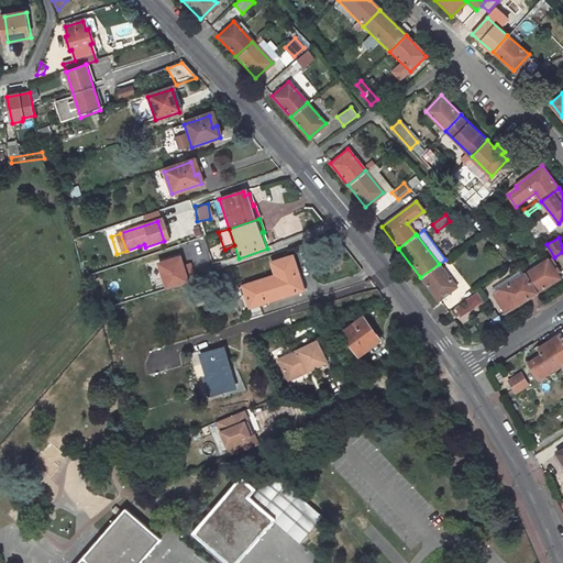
[(152,263),(161,289),(186,280),(176,254),(152,263)]
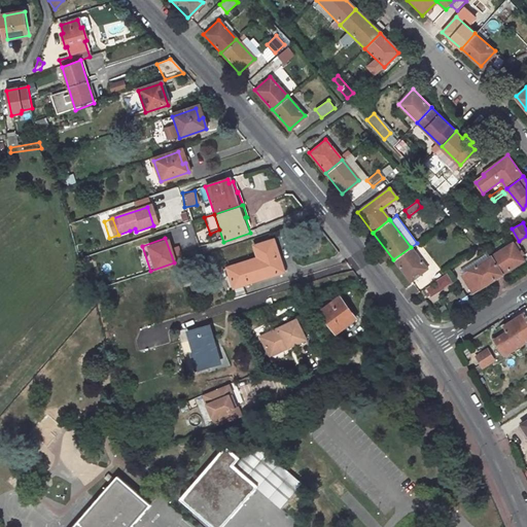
[(256,257),(225,268),(232,287),(235,286),(236,290),(229,292),(232,301),(245,295),(243,288),(251,285),(250,281),(287,270),(282,253),(277,255),(272,240),(252,246),(256,257)]
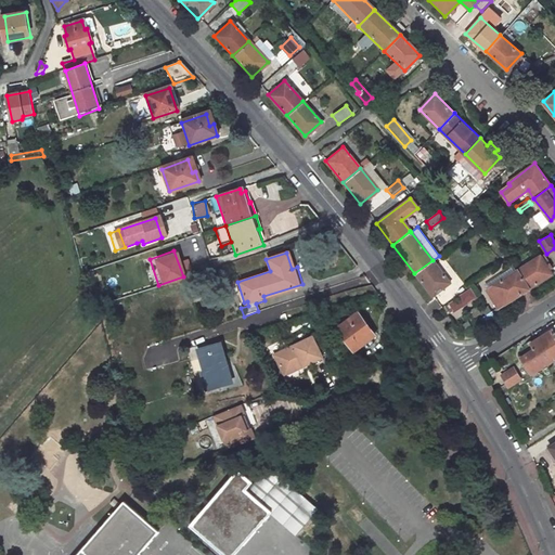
[(541,257),(540,255),(517,270),(529,288),(552,274),(546,265),(550,263),(544,255),(541,257)]
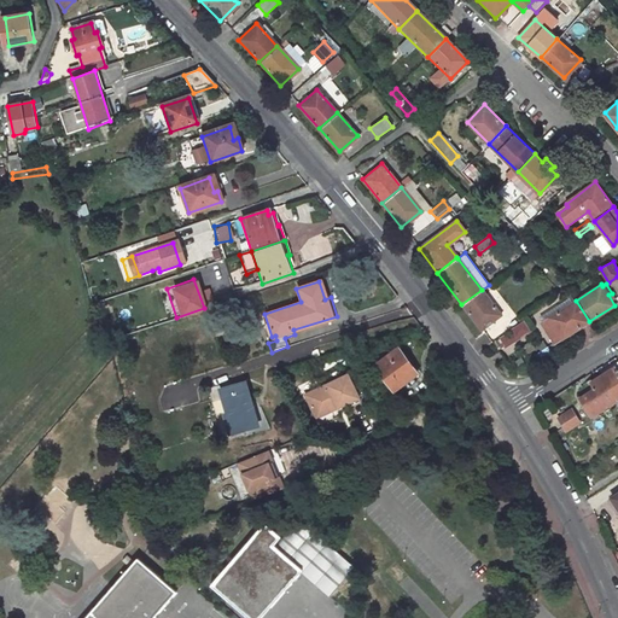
[(481,328),(500,314),(482,290),(461,304),(481,328)]
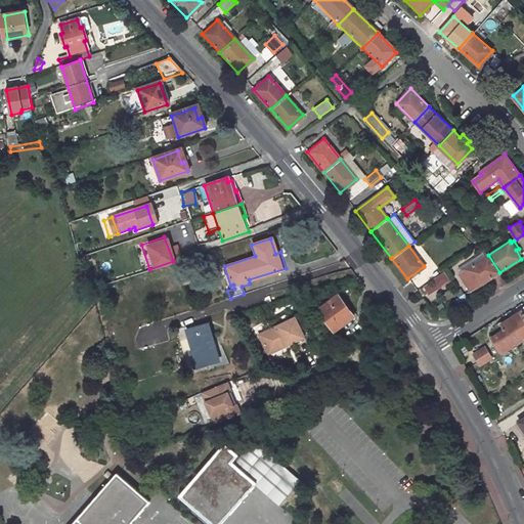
[(488,255),(460,273),(470,292),(499,272),(488,255)]
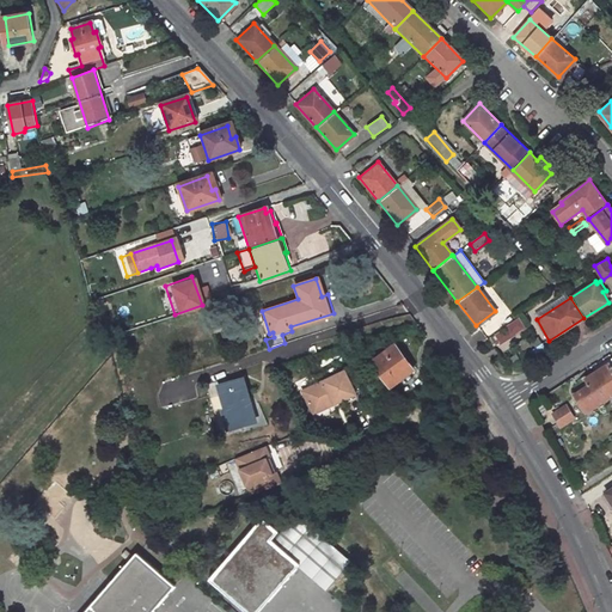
[(493,330),(499,344),(525,334),(518,319),(493,330)]
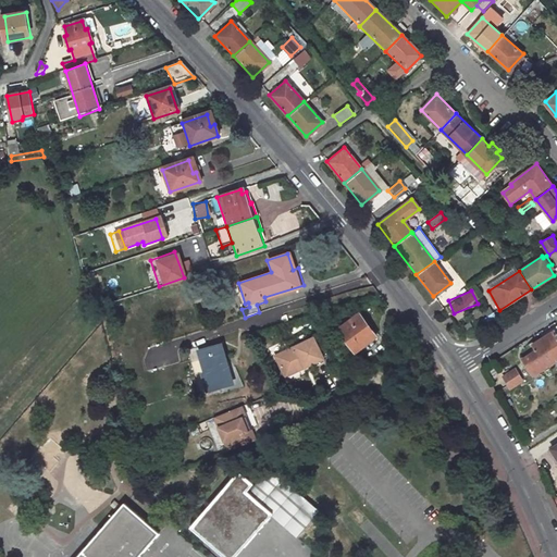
[(181,325),(195,323),(192,306),(177,308),(181,325)]
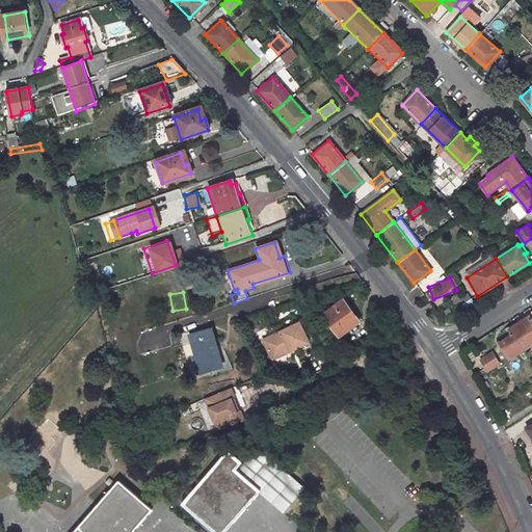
[(342,301),(322,317),(339,339),(360,323),(342,301)]
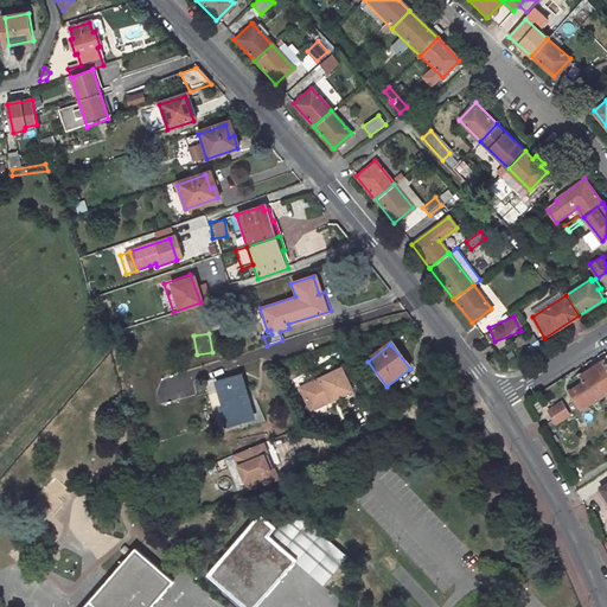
[(606,393),(606,360),(606,359),(592,369),(606,394),(606,393)]
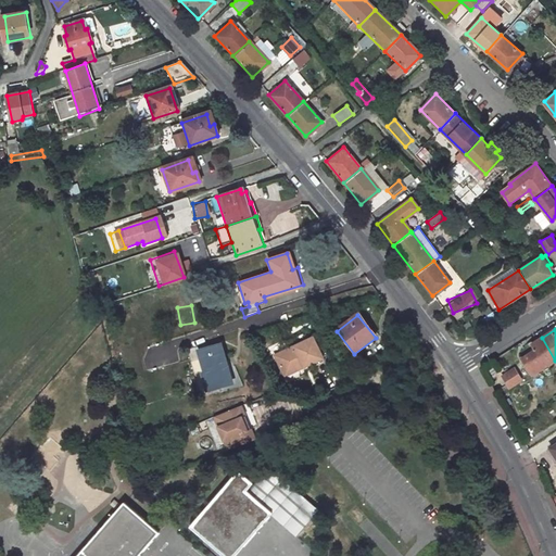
[(308,335),(270,355),(280,371),(299,362),(301,365),(319,355),(308,335)]
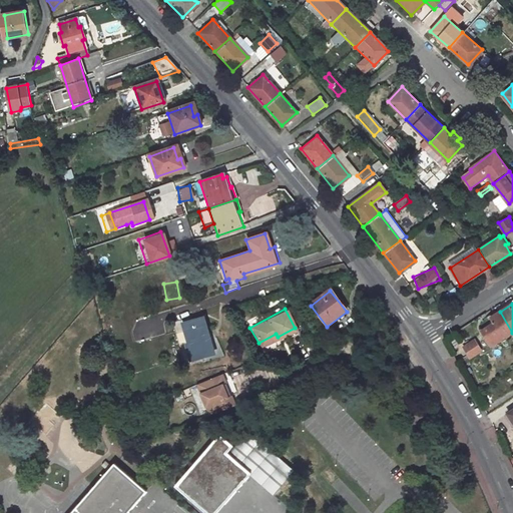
[(500,312),(492,317),(495,323),(482,331),(493,347),(512,333),(500,312)]
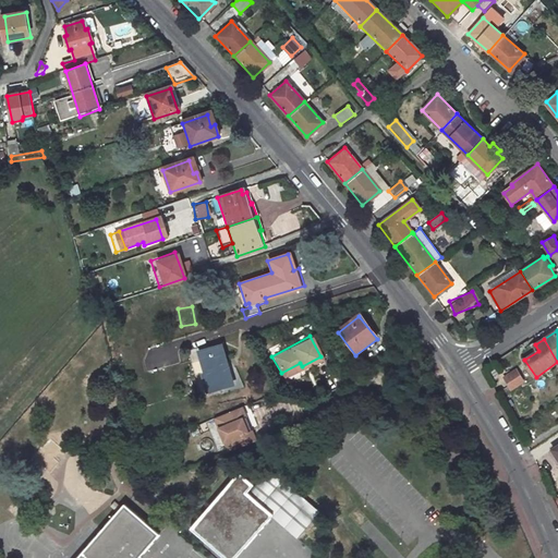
[(207,390),(228,385),(221,362),(226,361),(220,343),(198,350),(205,372),(202,373),(207,390)]
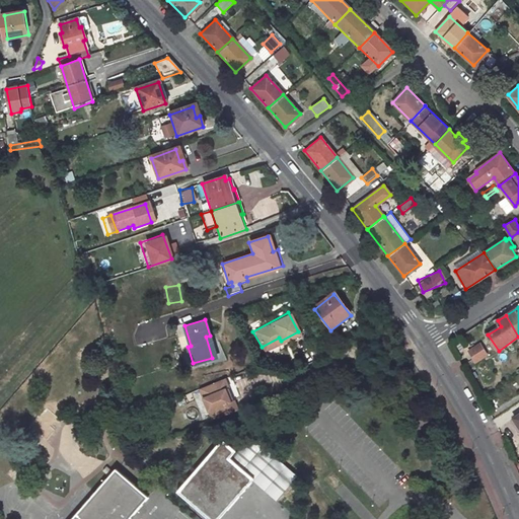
[(279,338),(262,347),(263,350),(281,341),(279,338)]
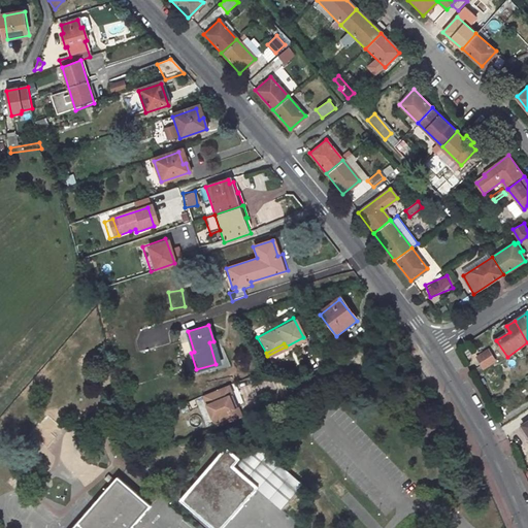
[(491,353),(479,359),(485,369),(496,362),(491,353)]
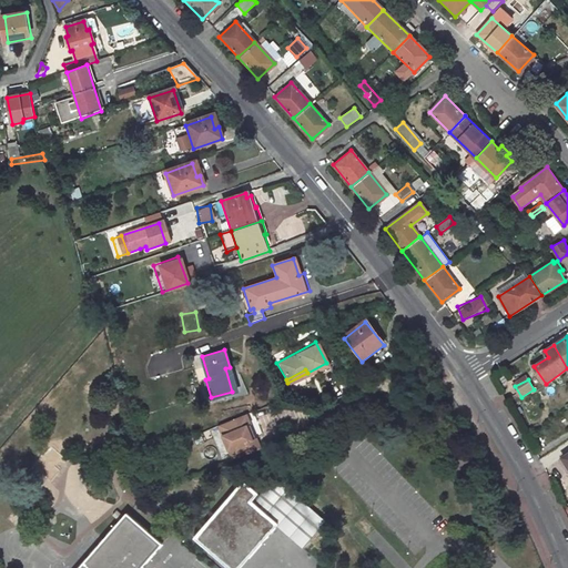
[(245,414),(242,415),(255,450),(259,449),(245,414)]
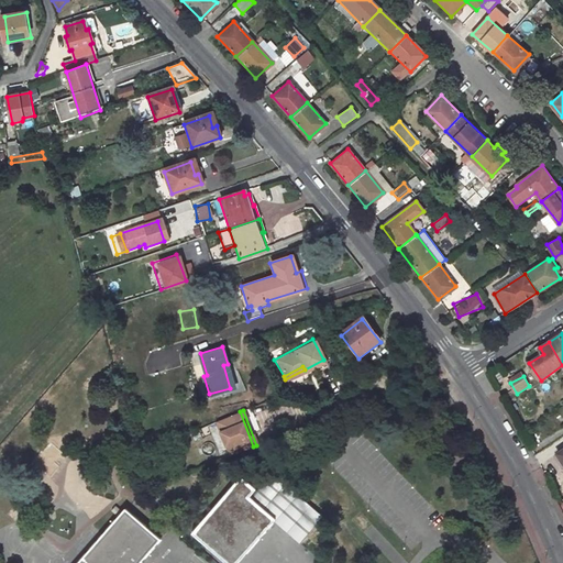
[(240,411),(217,420),(230,455),(253,446),(240,411)]
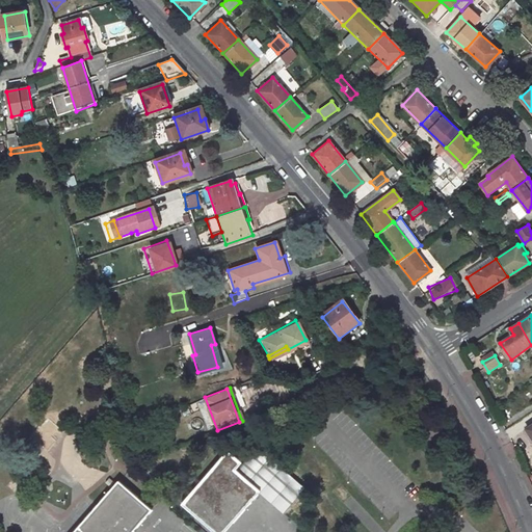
[(182,500),(218,531),(221,531),(262,486),(253,477),(273,454),(261,444),(246,460),(231,446),(182,500)]
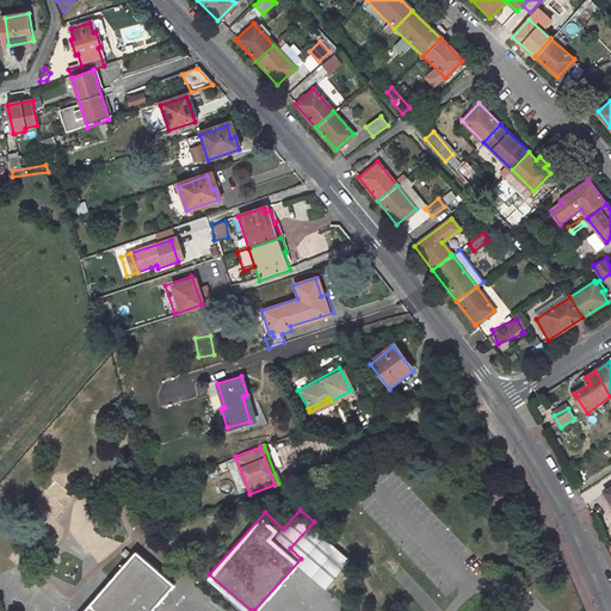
[(301,559),(329,584),(353,557),(314,522),(290,548),(301,559)]
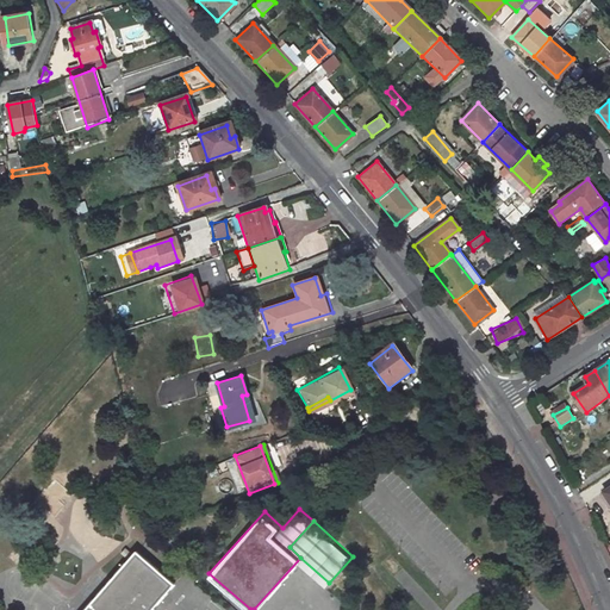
[(137,546),(80,609),(148,609),(175,579),(137,546)]
